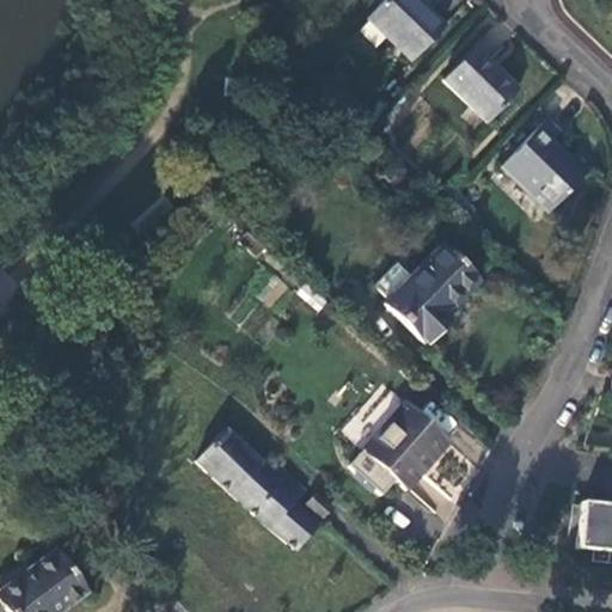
[(445,26),(415,0),(383,0),(365,19),(410,62),(445,26)]
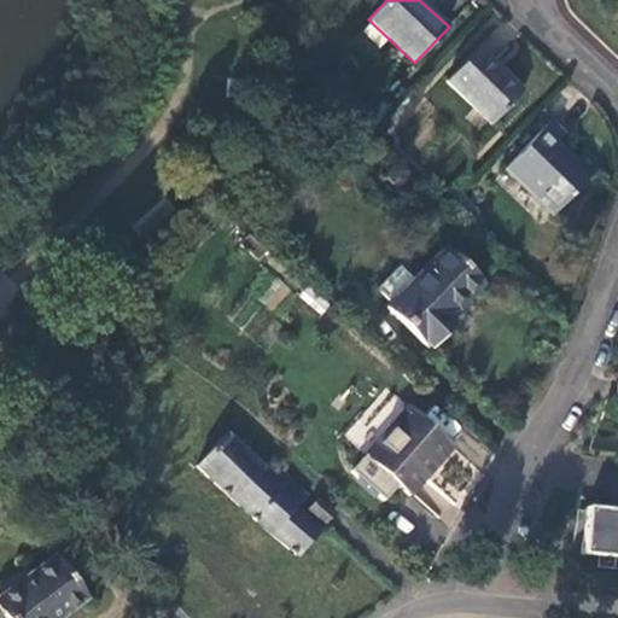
[(523,92),(477,48),(444,82),(490,126),(523,92)]
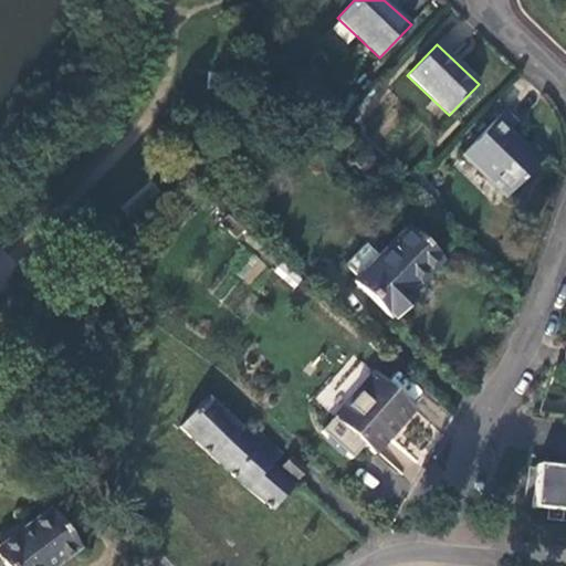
[(489,118),(480,127),(484,132),(468,148),(462,155),(506,199),(549,155),(534,139),(524,149),(507,133),(519,121),(506,108),(493,123),(489,118)]
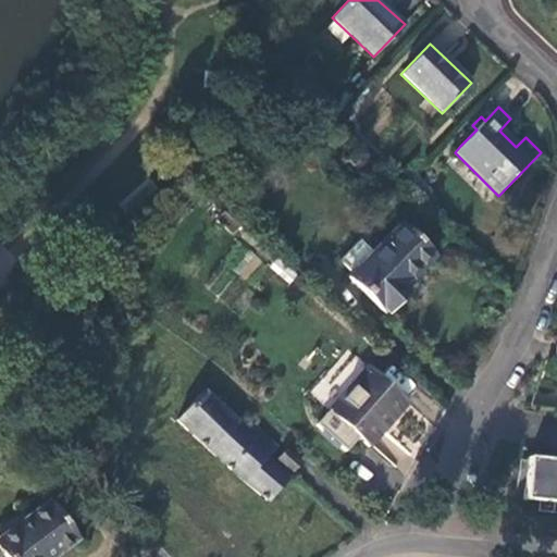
[(477,130),(472,125),(456,143),(460,146),(477,130)]
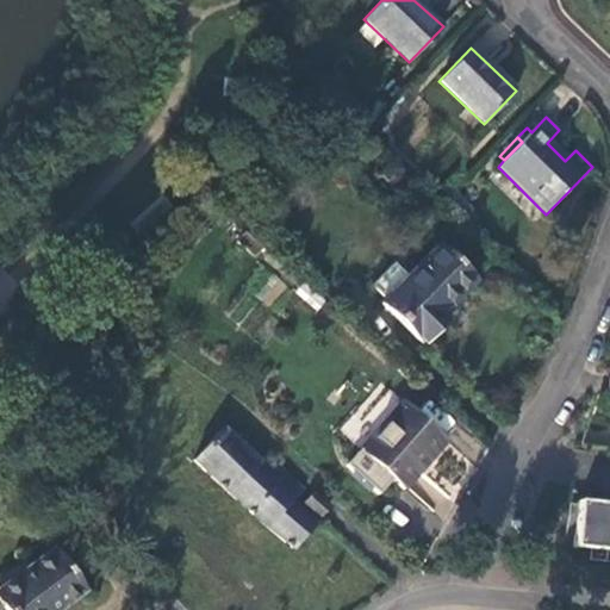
[(381,304),(425,347),(450,322),(443,315),(475,281),(439,244),(406,277),(384,300),(381,304)]
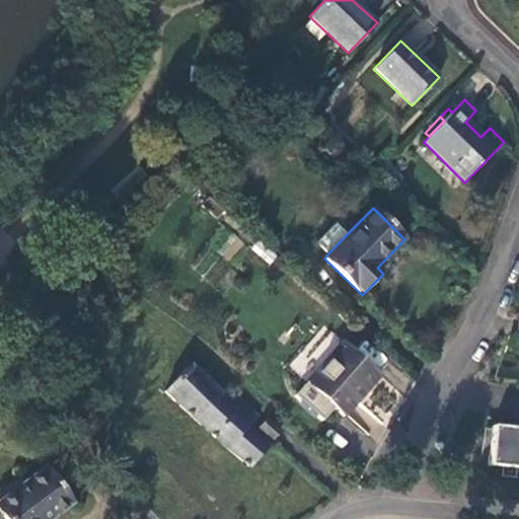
[(314,243),(326,255),(346,235),(335,223),(314,243)]
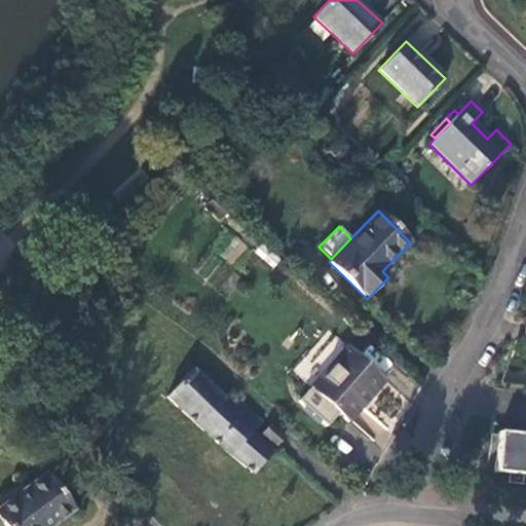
[(384,381),(345,347),(310,388),(348,422),(384,381)]
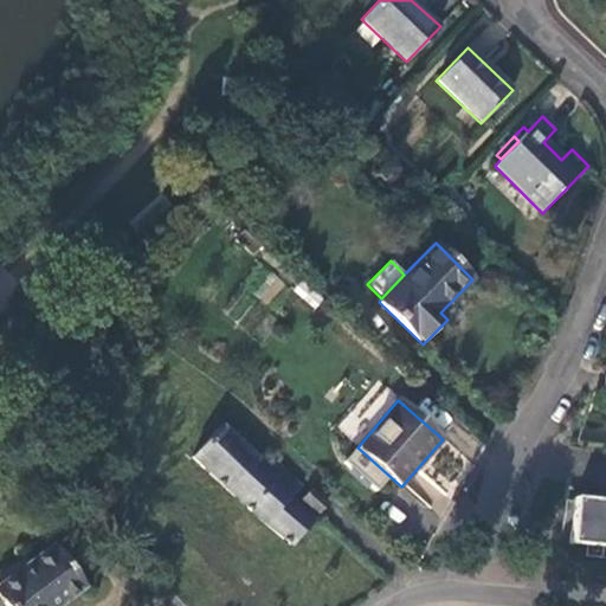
[(257,459),(220,426),(198,450),(192,458),(253,516),(292,546),(316,520),(291,500),(302,488),(264,452),(257,459)]
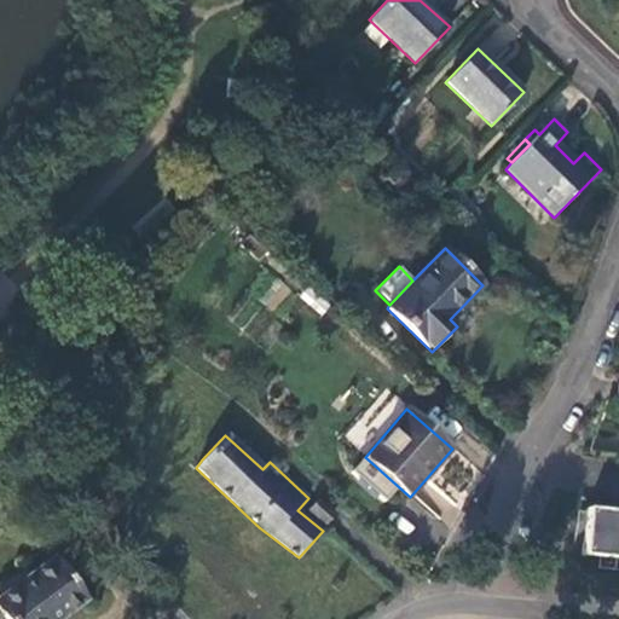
[(336,514),(319,499),(308,512),(325,527),(336,514)]
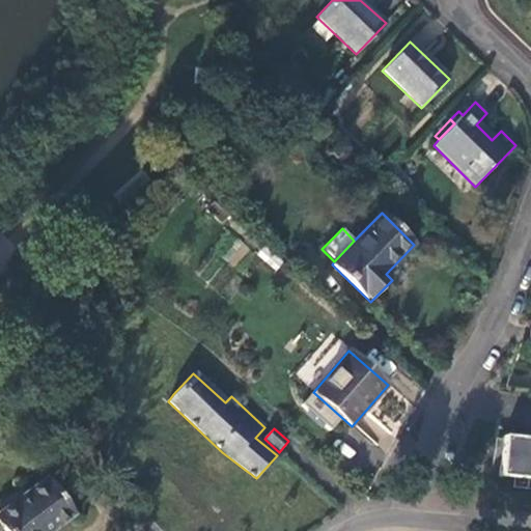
[(530,437),(505,436),(502,473),(530,475),(530,437)]
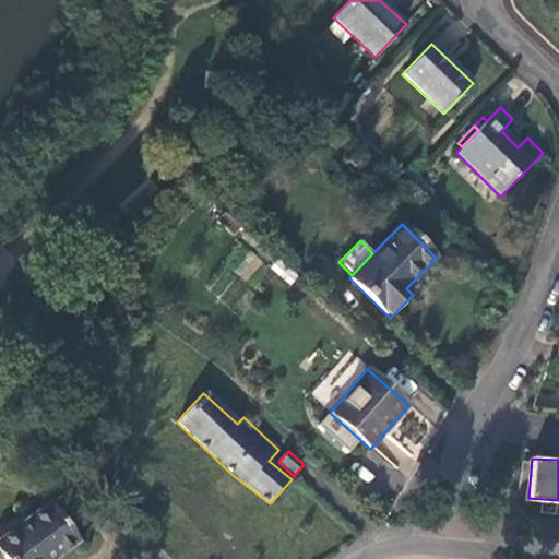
[(60,558),(81,544),(48,501),(0,537),(0,557),(1,558),(60,558)]
